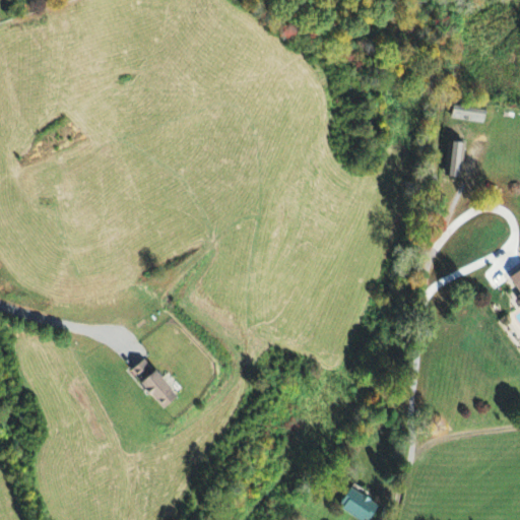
[(483,113),(453,107),(450,120),(481,126),(483,113)]
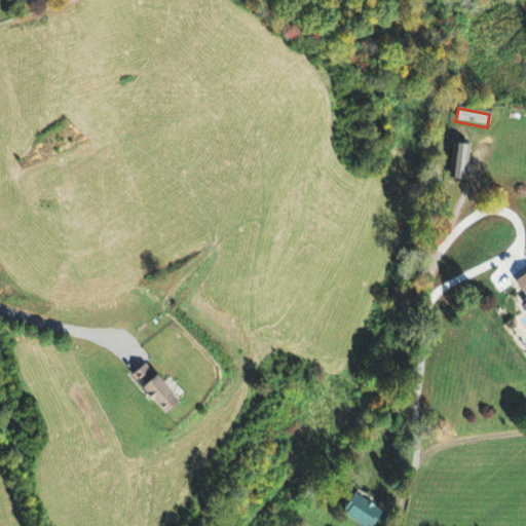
[(467,148),(449,145),(442,179),(460,183),(467,148)]
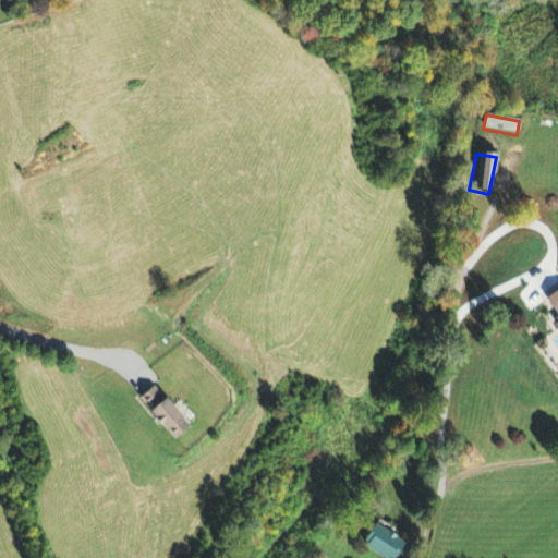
[(557,288),(542,300),(557,323),(557,288)]
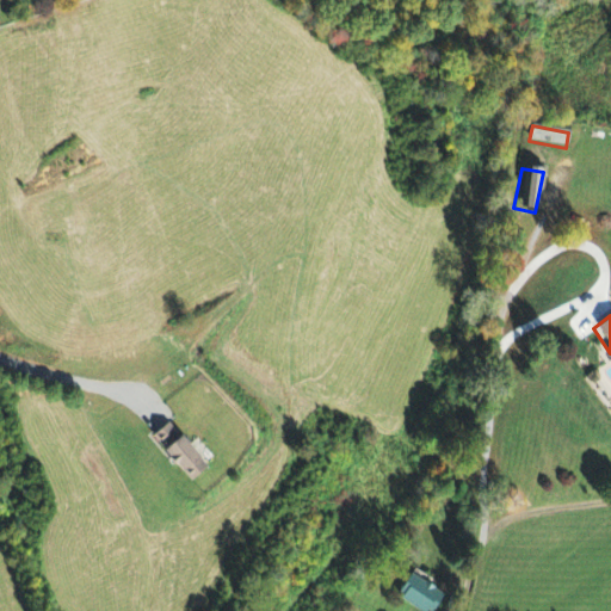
[(199,483),(215,469),(174,421),(158,436),(199,483)]
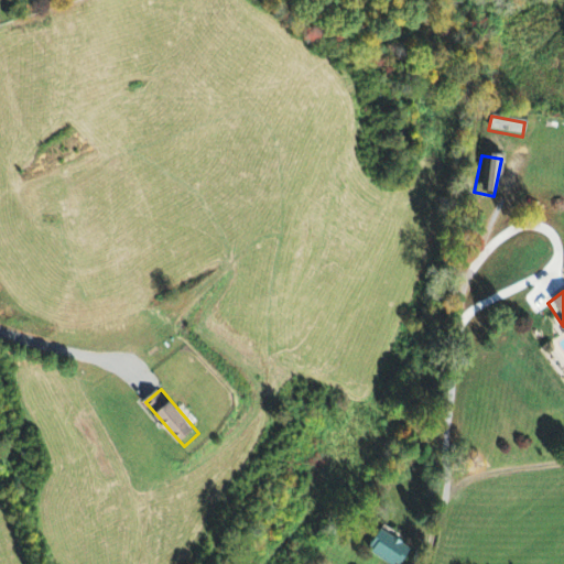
[(384,563),(400,563),(409,550),(375,530),(362,552),(384,563)]
